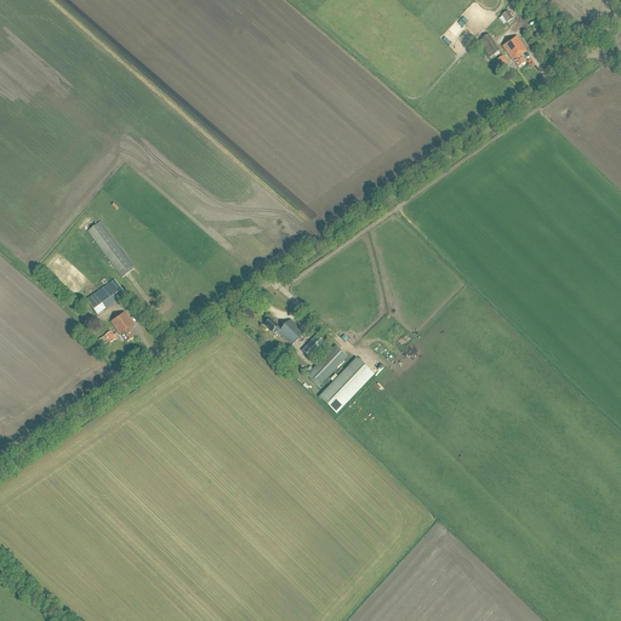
[(507,24),(513,20),(508,12),(502,16),(507,24)]
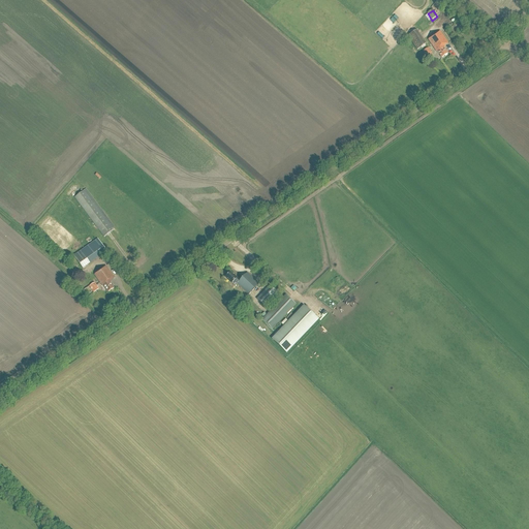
[(416,51),(427,44),(417,30),(407,36),(416,51)]
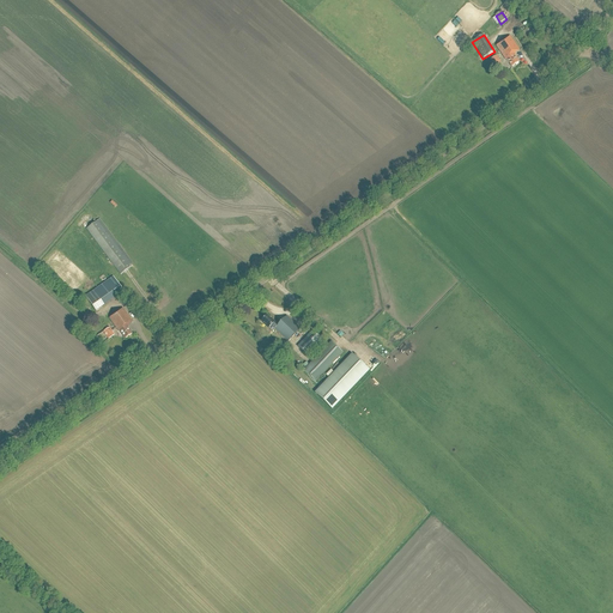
[(519,62),(514,56),(515,55),(514,54),(519,50),(509,37),(496,47),(505,60),(511,67),(519,62)]
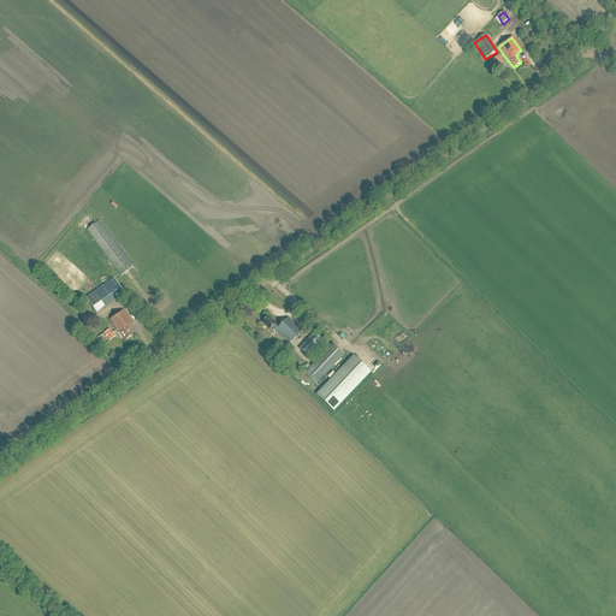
[(498,69),(504,64),(502,61),(503,61),(499,57),(493,60),(498,69)]
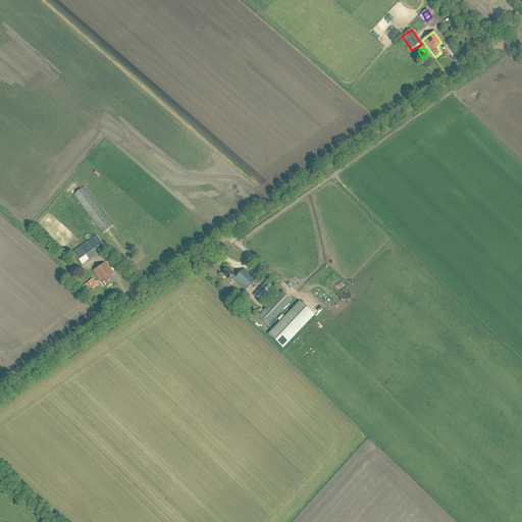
[(103,235),(106,232),(108,230),(113,227),(84,189),(74,196),(103,235)]
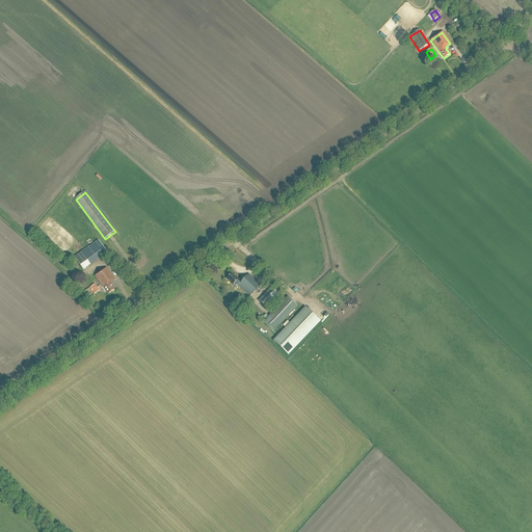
[(51,222),(42,232),(45,235),(54,225),(51,222)]
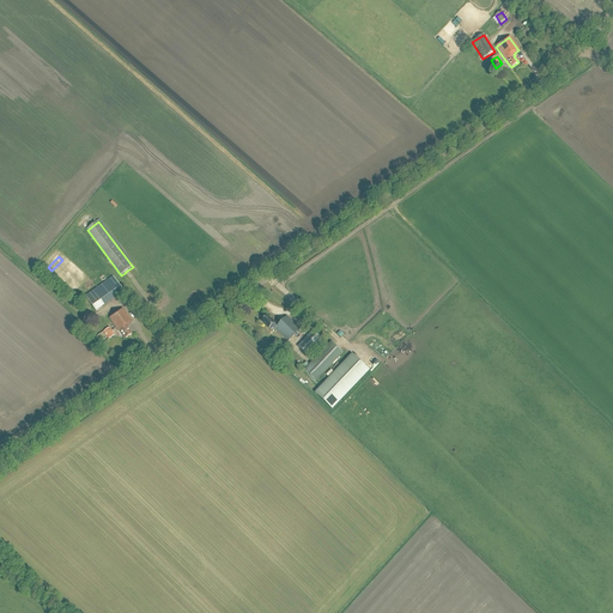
[(96,311),(125,292),(114,277),(86,296),(96,311)]
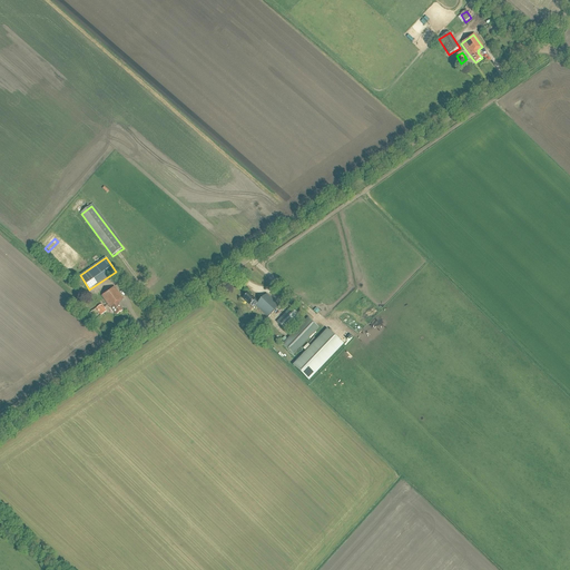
[(123,311),(118,305),(119,304),(118,303),(123,300),(114,287),(101,296),(110,308),(111,308),(116,315),(123,311)]
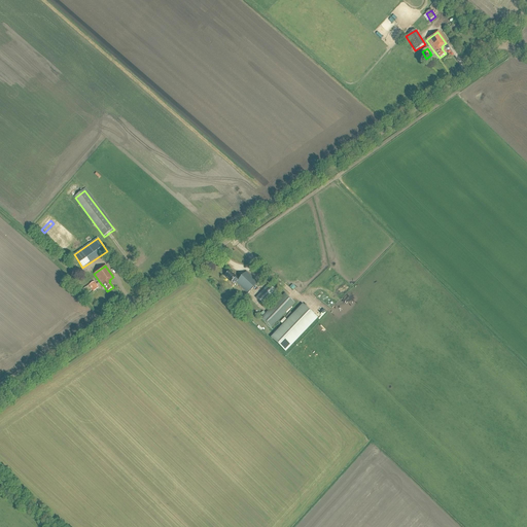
[(234,276),(229,272),(224,277),(231,283),(231,282),(235,286),(237,284),(247,294),(257,283),(246,272),(239,280),(234,275),(234,276)]
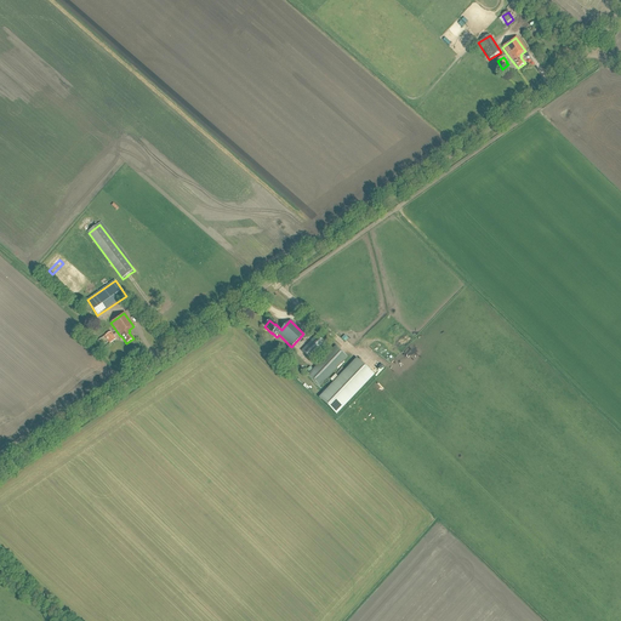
[(110,345),(117,341),(115,339),(115,337),(112,332),(106,337),(110,345)]
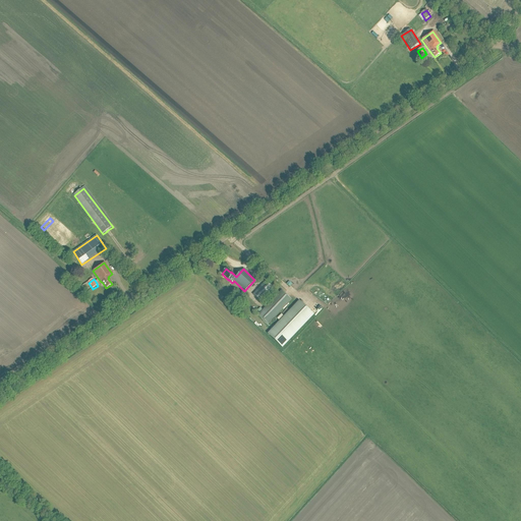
[(265,300),(274,289),(267,282),(256,293),(265,300)]
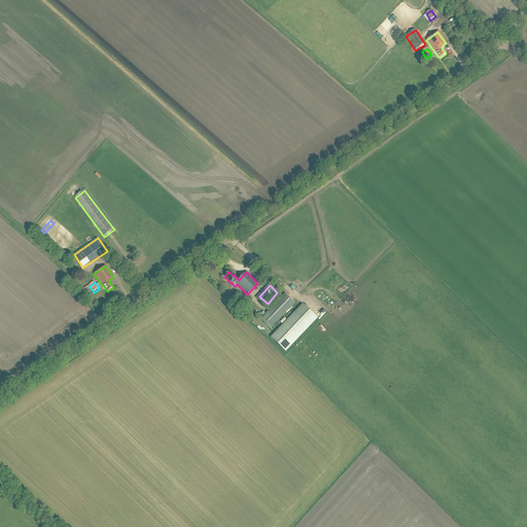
[(261,319),(267,323),(272,328),(295,304),(285,294),(261,319)]
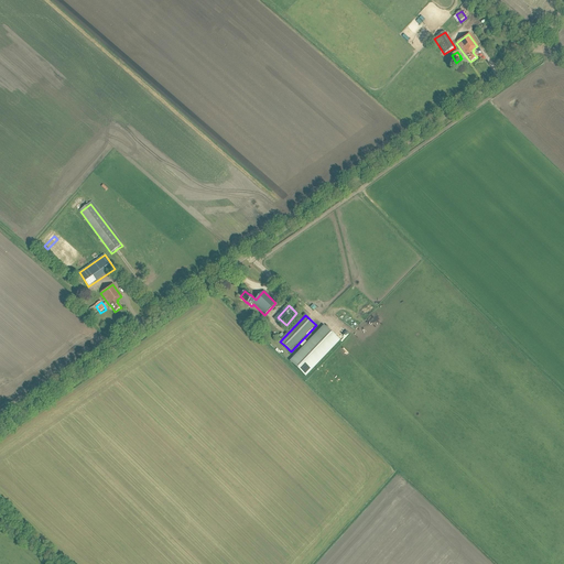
[(274,323),(271,326),(279,333),(282,329),(274,323)]
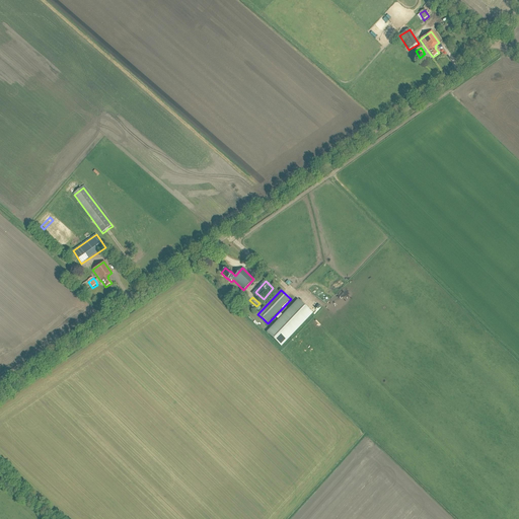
[(267,332),(281,348),(313,314),(298,300),(267,332)]
